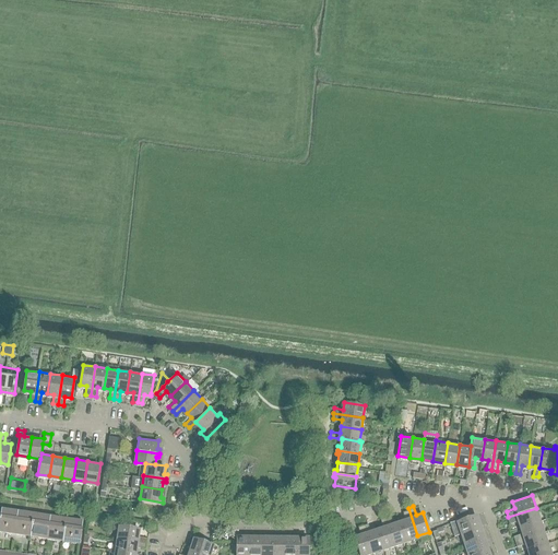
[(0,528),(14,531),(18,509),(1,507),(0,516),(0,528)]
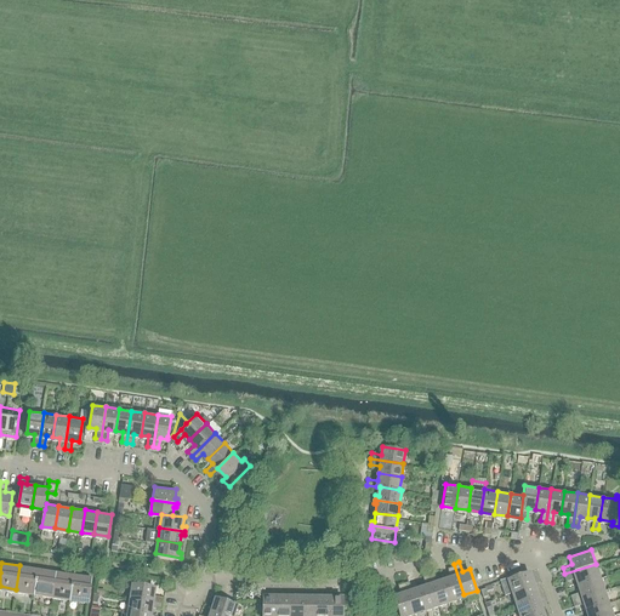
[(464,594),(454,564),(448,565),(451,575),(444,577),(451,599),(464,594)]
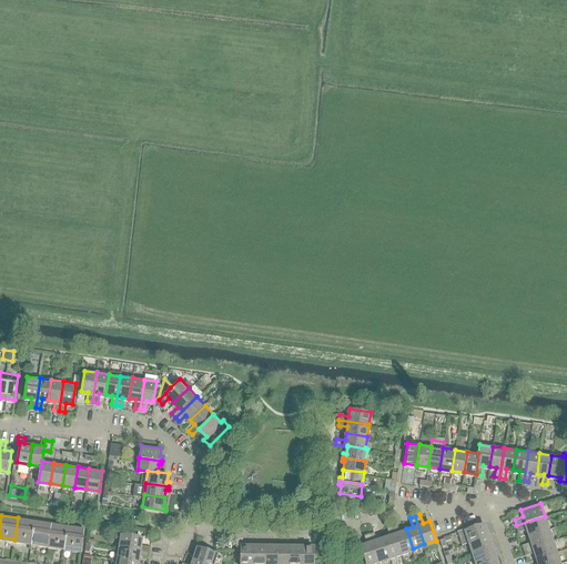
[(528,533),(548,526),(545,516),(516,525),(518,530),(527,526),(528,533)]
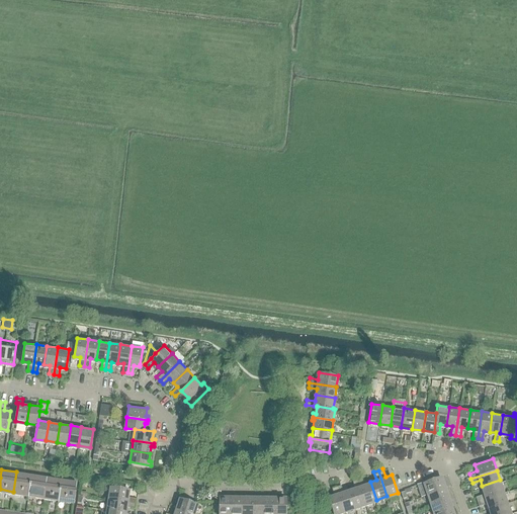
[(13,492),(28,494),(31,474),(16,472),(13,492)]
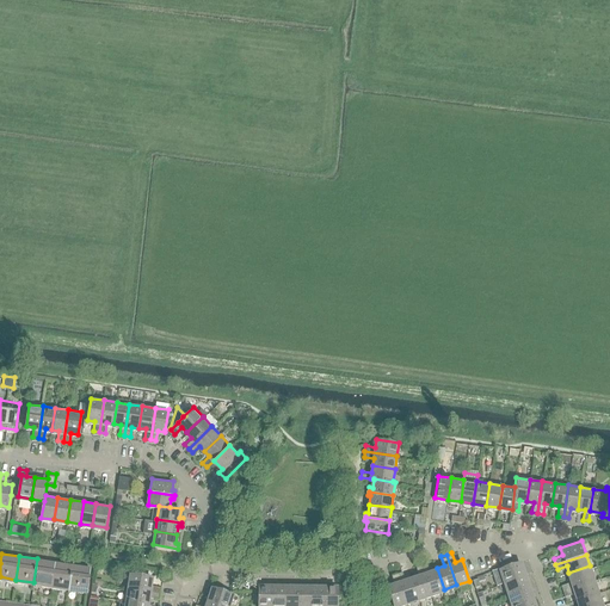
[(51,585),(55,562),(37,558),(34,582),(51,585)]
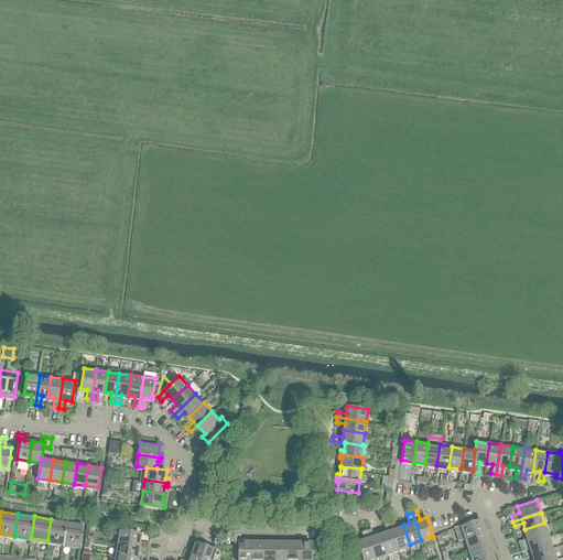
[(410,545),(403,525),(398,527),(394,518),(389,520),(399,548),(410,545)]
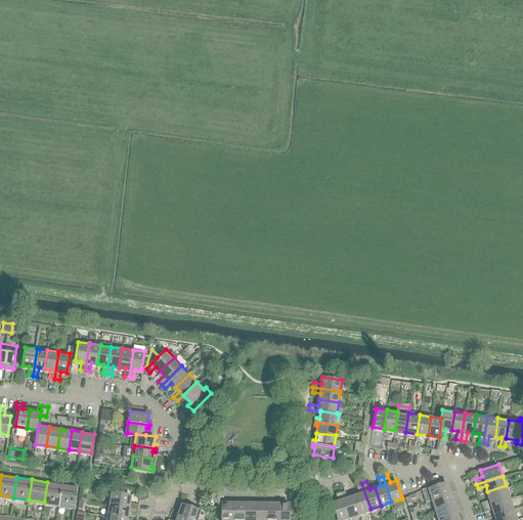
[(451,491),(447,481),(429,487),(432,499),(451,491)]
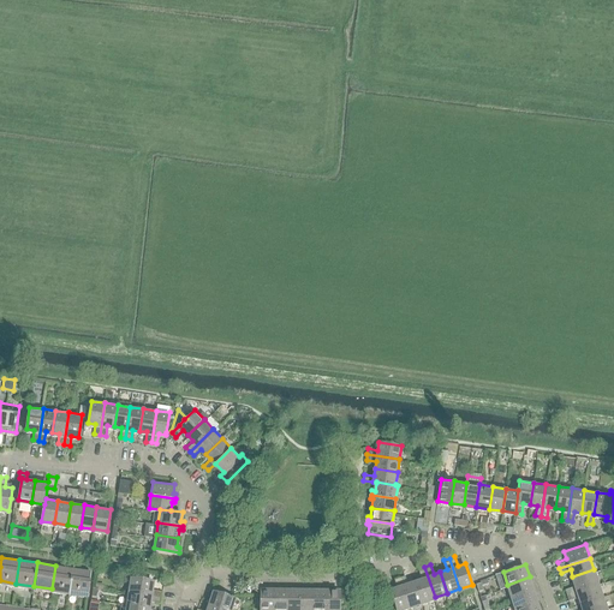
[(52,588),(70,592),(73,568),(55,566),(52,588)]
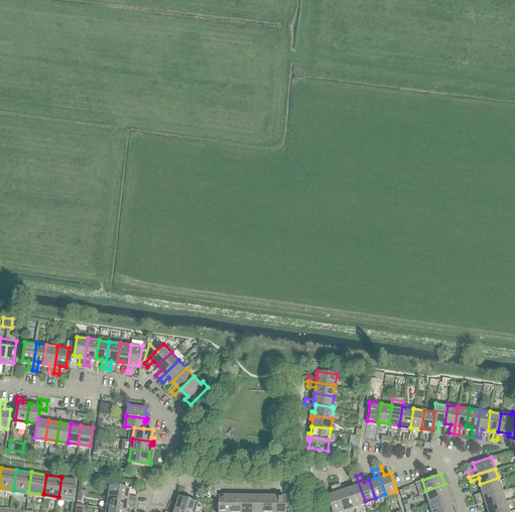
[(356,476),(352,477),(354,485),(349,487),(355,505),(365,501),(356,476)]
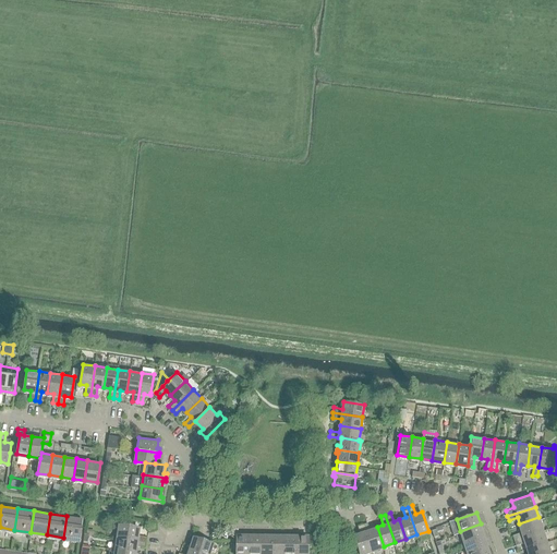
[(63,538),(80,540),(83,518),(67,516),(63,538)]
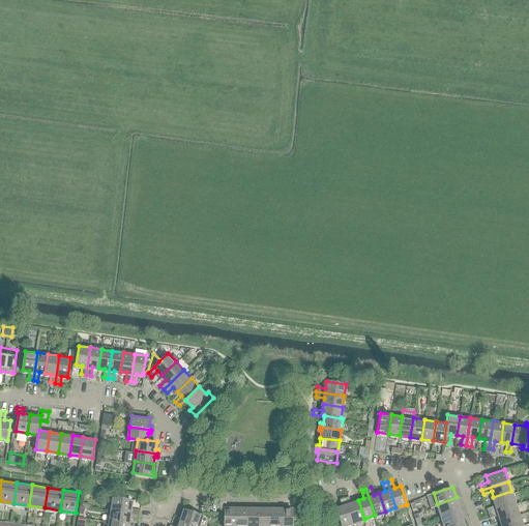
[(489,510),(516,502),(511,491),(493,497),(495,503),(487,506),(489,510)]
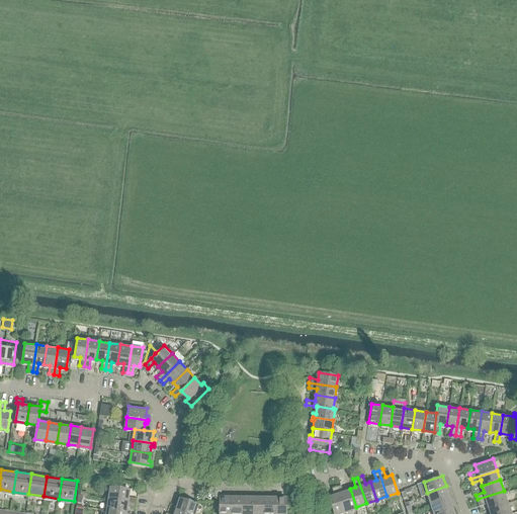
[(341,483),(337,484),(345,510),(356,507),(350,489),(344,491),(341,483)]
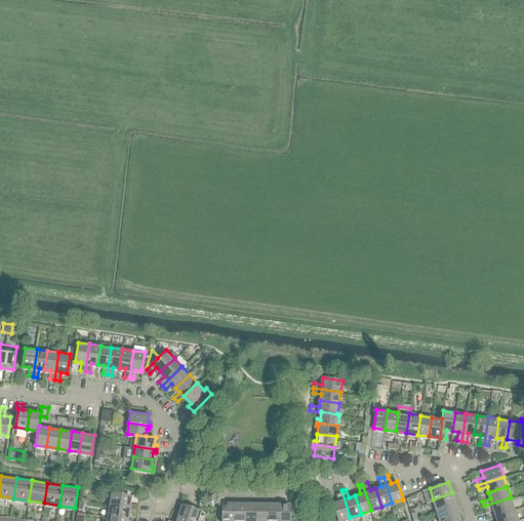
[(350,517),(341,490),(336,492),(339,501),(333,503),(339,520),(350,517)]
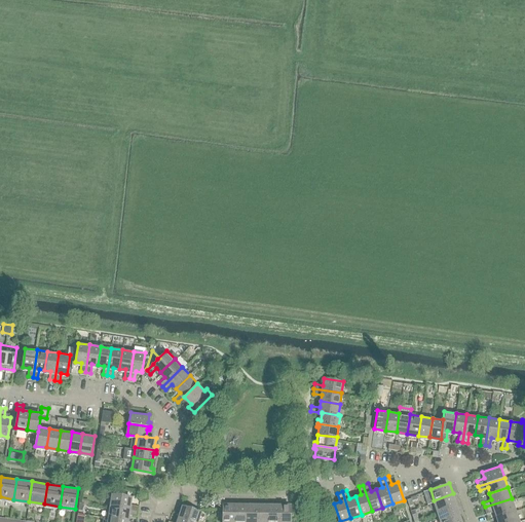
[(139,504),(138,504),(130,502),(132,496),(112,493),(111,505),(138,509),(139,504)]
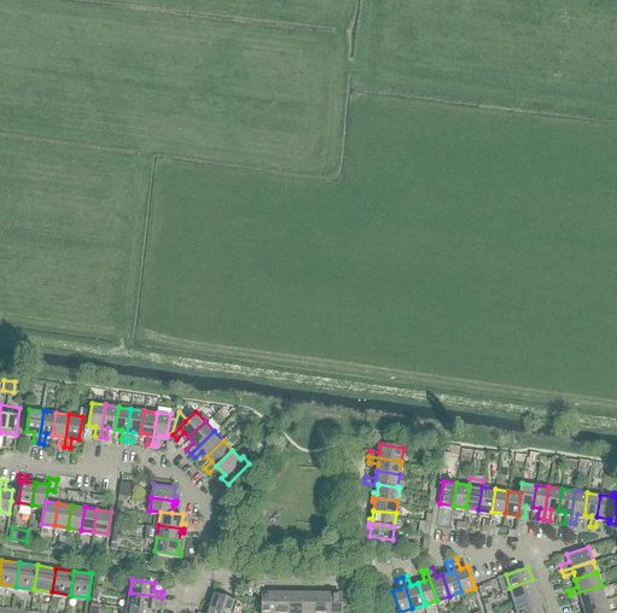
[(510,588),(514,600),(536,593),(533,579),(510,588)]
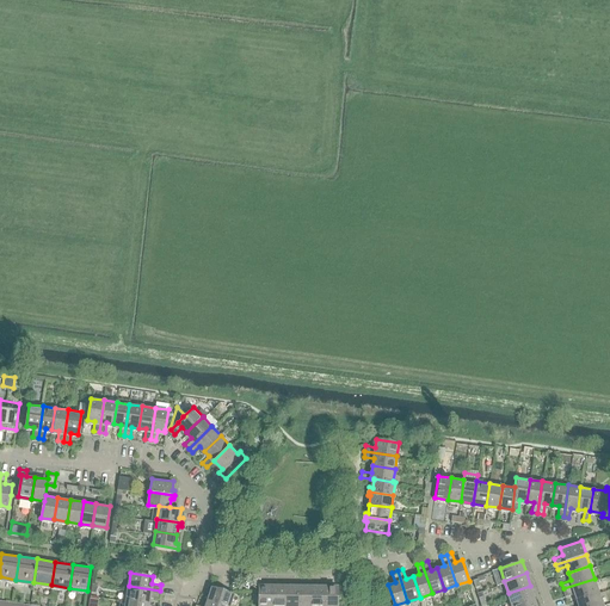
[(577,598),(598,591),(595,579),(564,588),(565,594),(574,591),(577,598)]
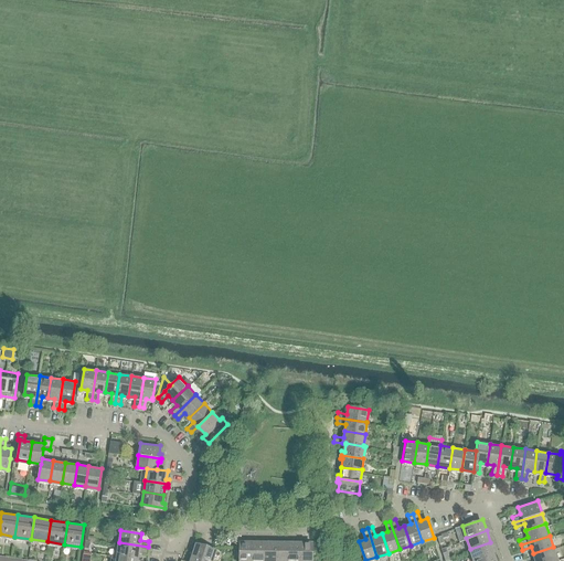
[(197,543),(193,552),(213,559),(216,549),(202,544),(204,540),(195,537),(193,542),(197,543)]
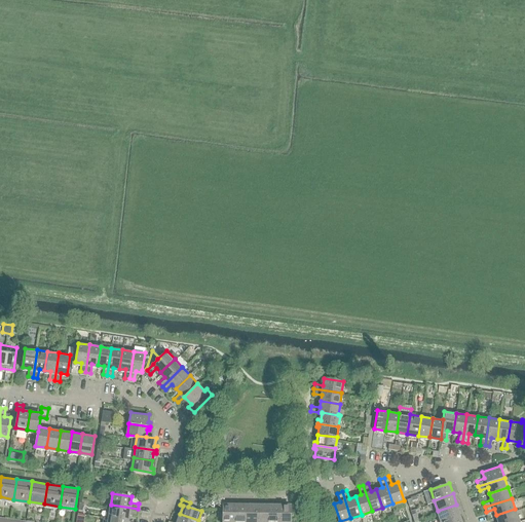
[(222,521),(234,521),(234,504),(223,504),(222,521)]
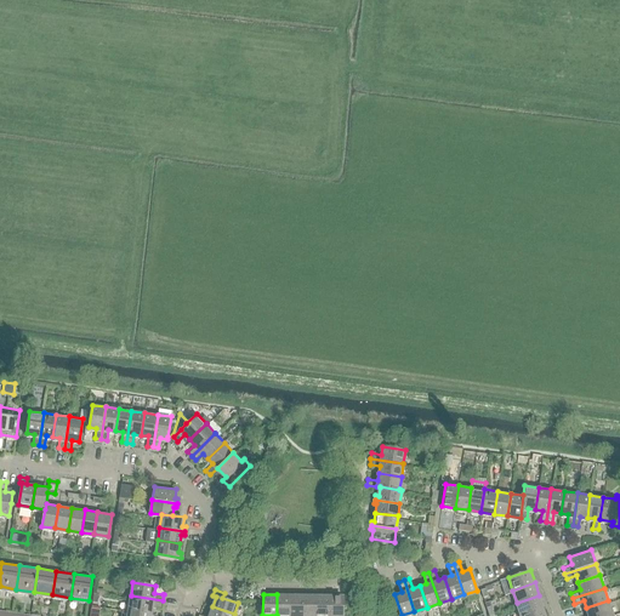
[(289,615),(290,594),(277,594),(277,615),(289,615)]
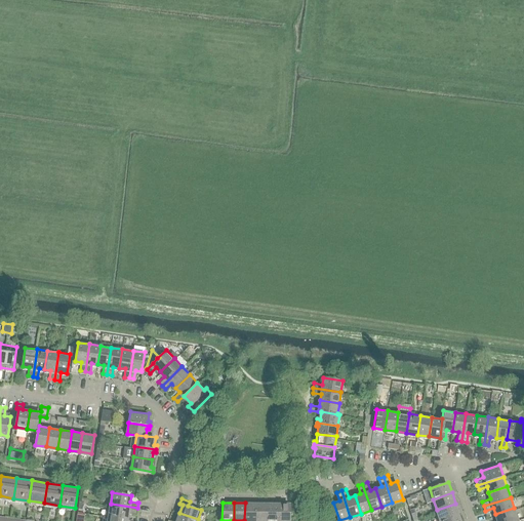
[(244,520),(255,520),(256,503),(245,503),(244,520)]
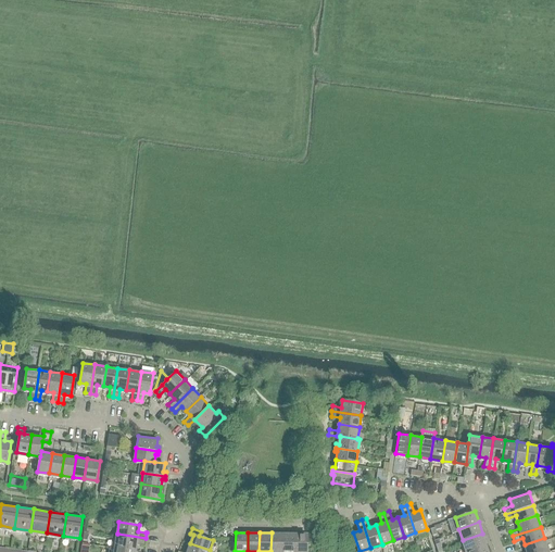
[(282,551),(284,532),(272,532),(270,551),(282,551)]
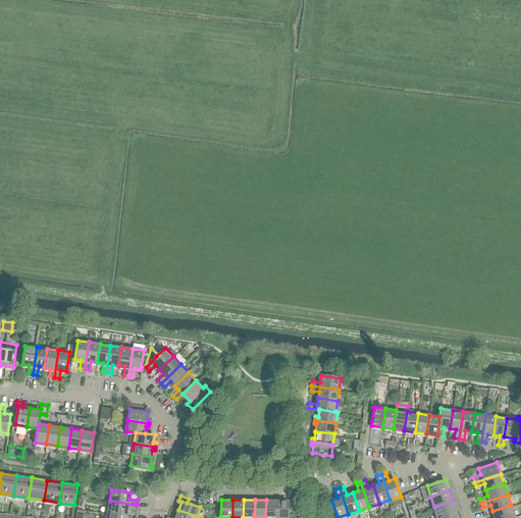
[(265,517),(276,517),(277,500),(266,500),(265,517)]
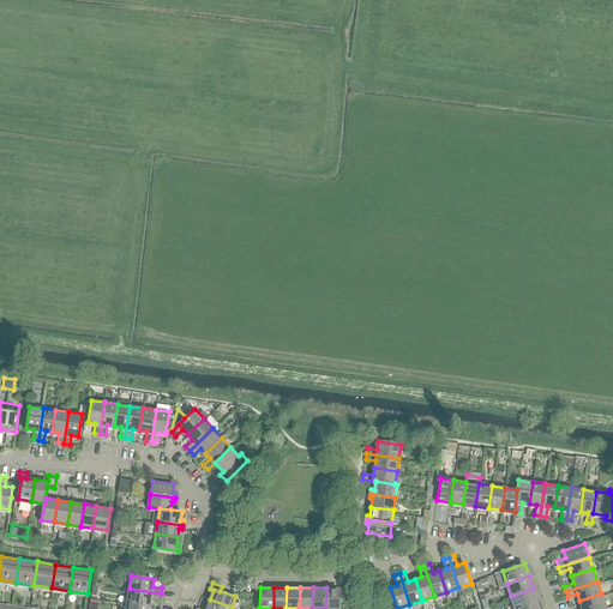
[(338,608),(340,588),(326,588),(325,608),(338,608)]
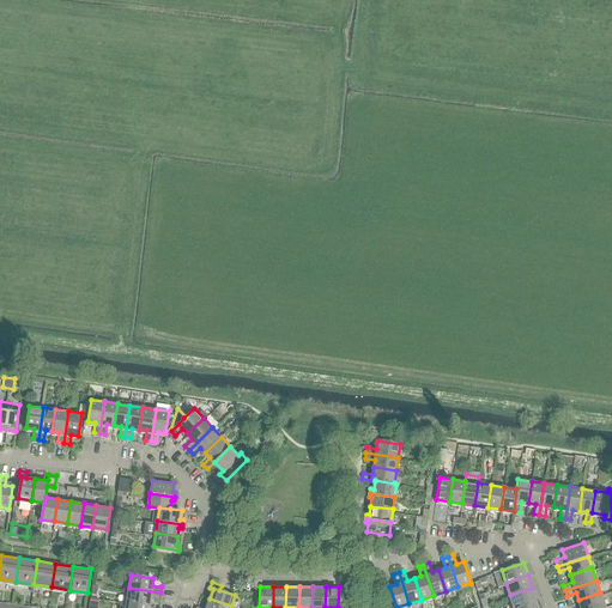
[(127,600),(150,603),(151,596),(161,599),(161,593),(129,588),(127,600)]
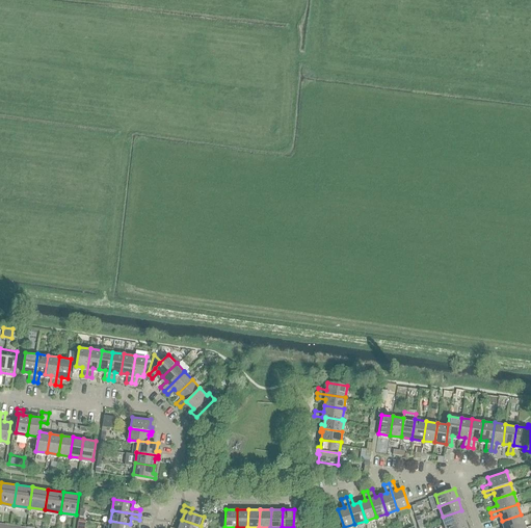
[(461,510),(443,517),(446,527),(466,521),(461,510)]
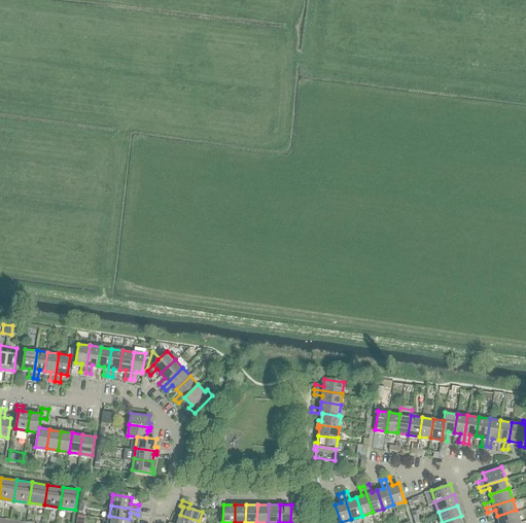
[(511,522),(519,520),(516,510),(497,516),(499,522),(494,522),(511,522)]
